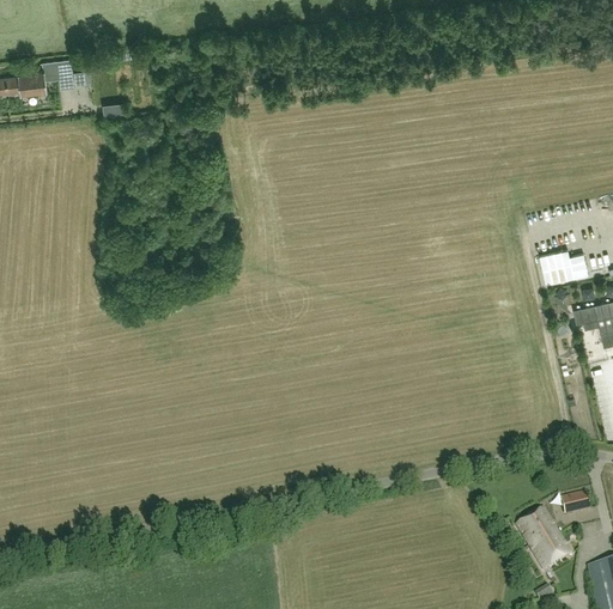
[(20,97),(47,93),(44,80),(72,77),(70,62),(42,66),(43,74),(18,78),(18,80),(5,83),(6,96),(19,95),(20,97)]
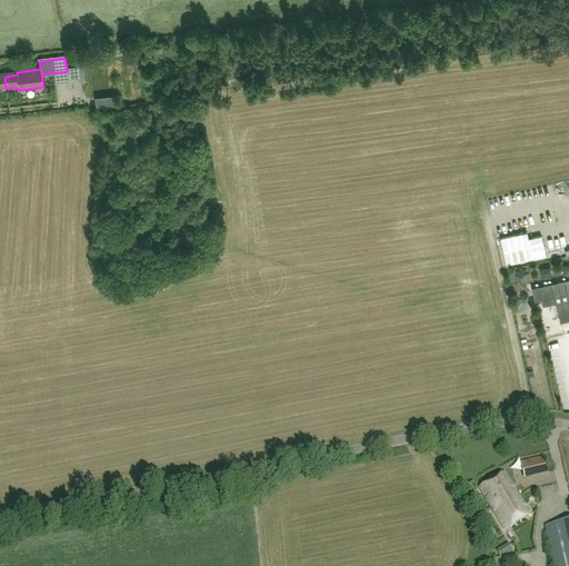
[(79,81),(78,69),(69,70),(70,82),(79,81)]
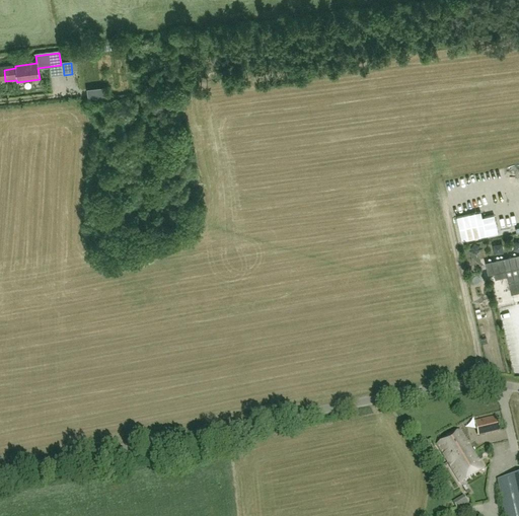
[(480,213),(456,219),(462,243),(498,235),(494,217),(483,220),(480,213)]
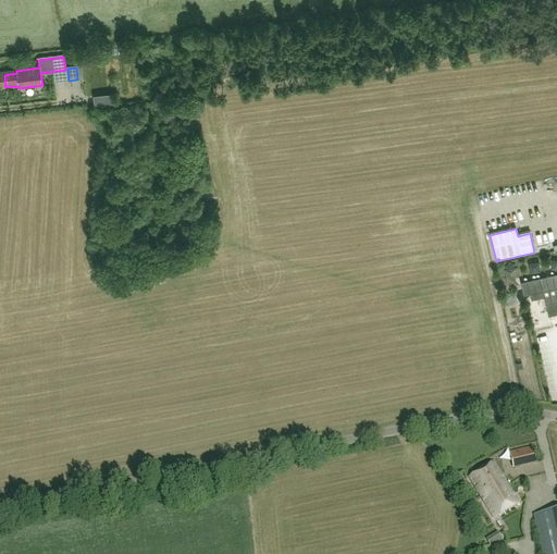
[(548,318),(556,316),(556,275),(520,284),(523,297),(530,296),(531,303),(544,299),(548,318)]
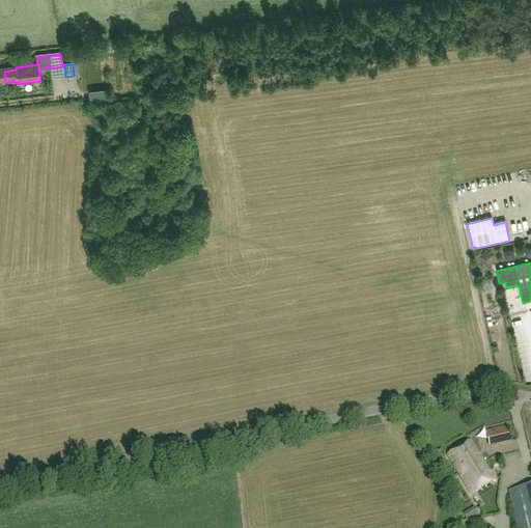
[(491,449),(497,447),(496,441),(488,442),(491,449)]
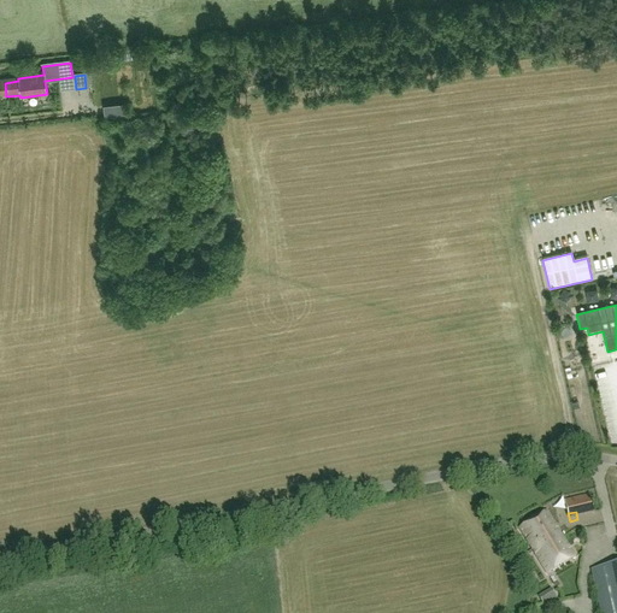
[(545,552),(563,542),(546,516),(519,532),(533,554),(544,548),(545,552)]
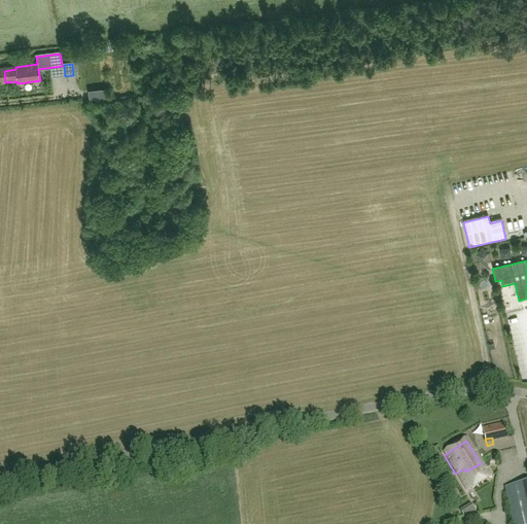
[(464,468),(455,474),(467,494),(491,480),(481,463),(465,472),(464,468)]
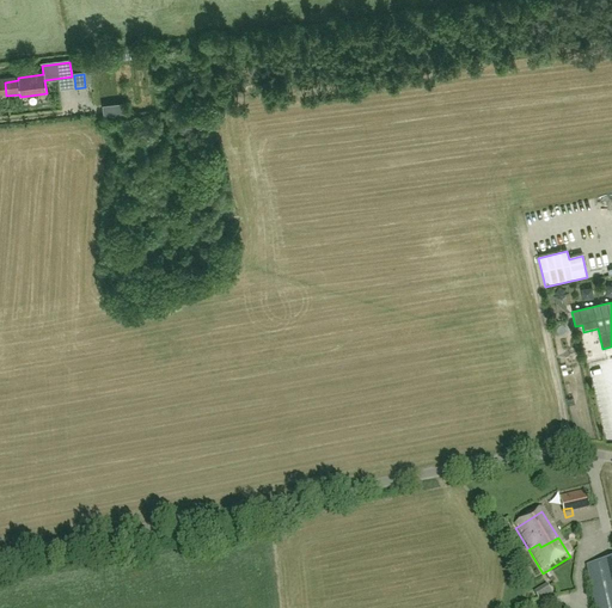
[(611,607),(611,564),(588,570),(595,607),(611,607)]
